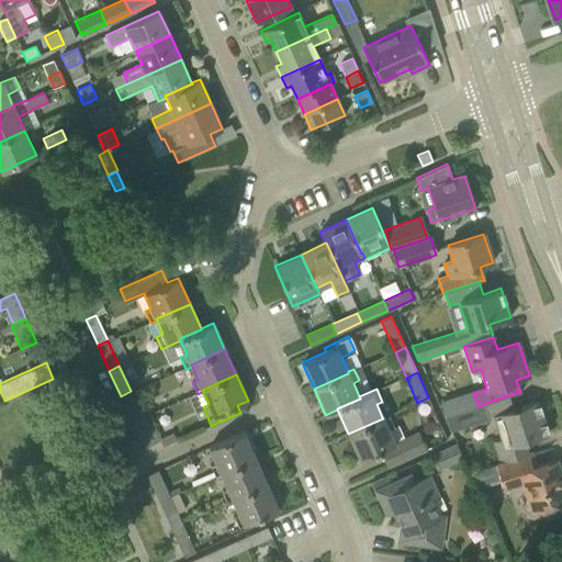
[(121,396),(132,422),(142,417),(131,391),(121,396)]
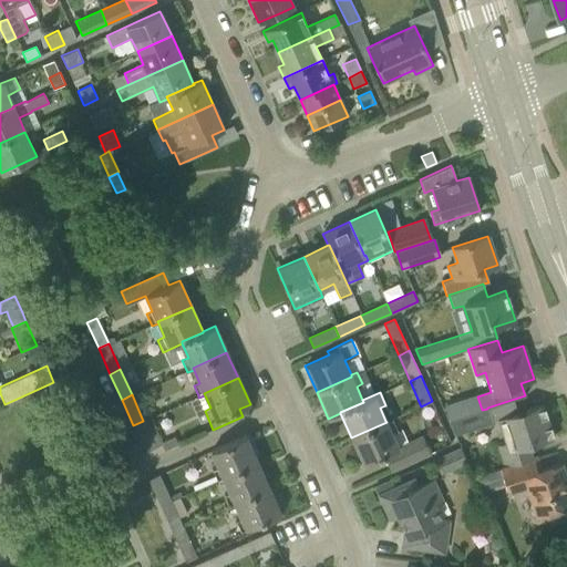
[(498,445),(505,466),(505,467),(531,459),(527,446),(553,439),(542,404),(521,411),(501,418),(508,442),(498,445)]
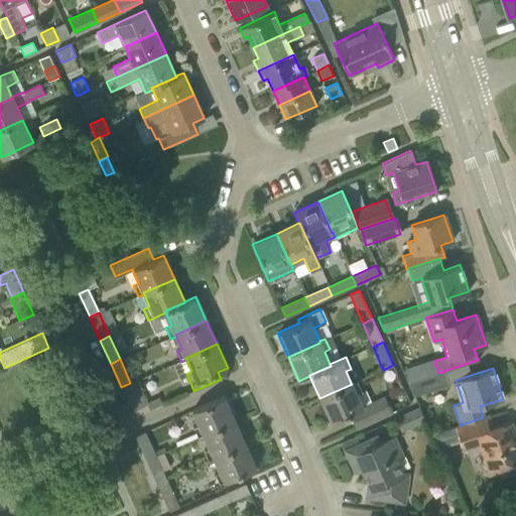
[(438,373),(407,383),(413,396),(447,385),(443,372),(438,373)]
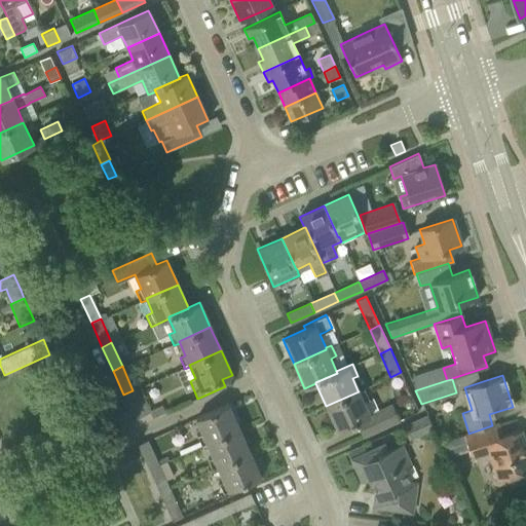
[(359,391),(326,406),(337,430),(357,422),(363,437),(398,421),(390,404),(369,414),(363,401),(368,399),(364,387),(358,390),(359,391)]
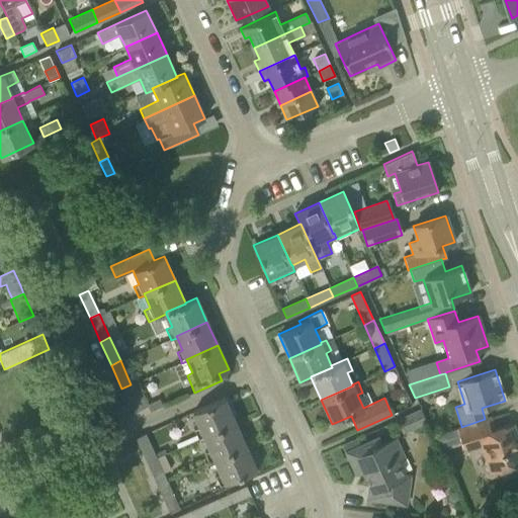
[(131,384),(121,389),(133,413),(147,406),(147,405),(137,382),(132,384),(131,384)]
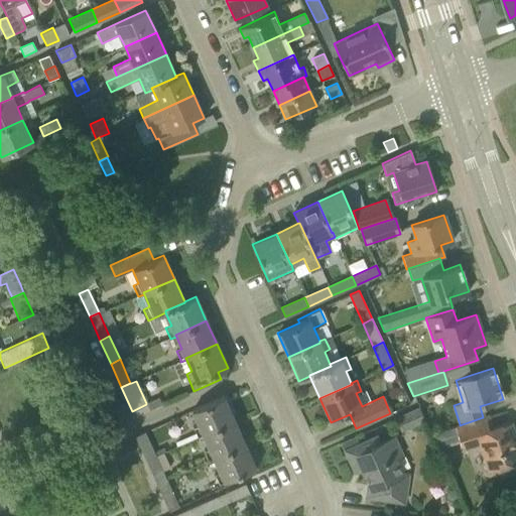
[(198,438),(204,436),(203,434),(234,420),(223,396),(191,410),(198,424),(192,427),(196,433),(197,436),(198,438)]
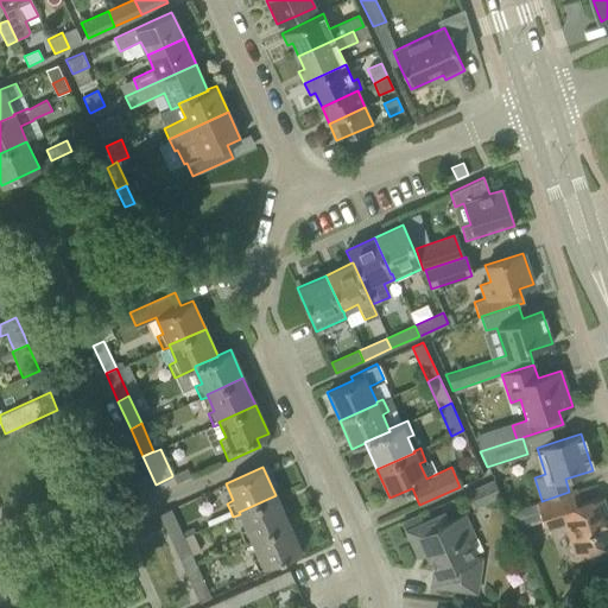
[(187,468),(172,475),(172,476),(177,485),(191,479),(187,468)]
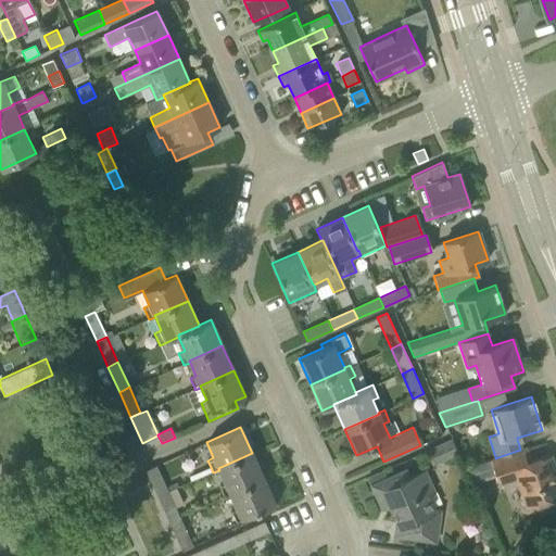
[(427,449),(433,465),(457,454),(451,439),(427,449)]
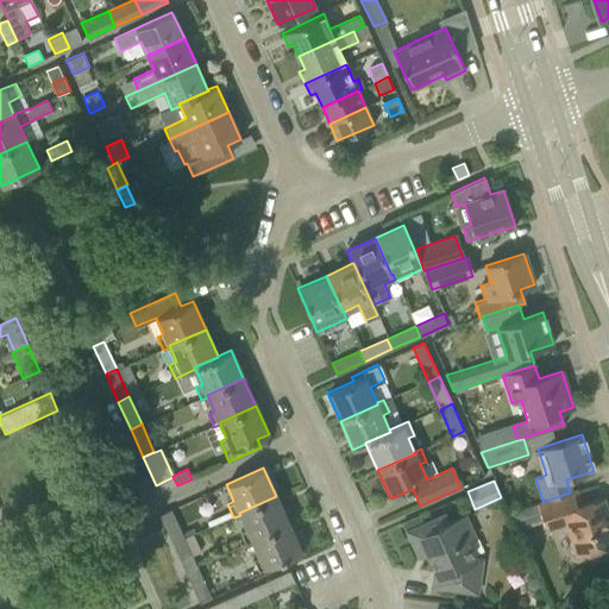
[(542,502),(542,501),(537,503),(544,525),(563,518),(576,557),(608,545),(608,519),(602,498),(579,506),(575,491),(570,493),(542,502)]
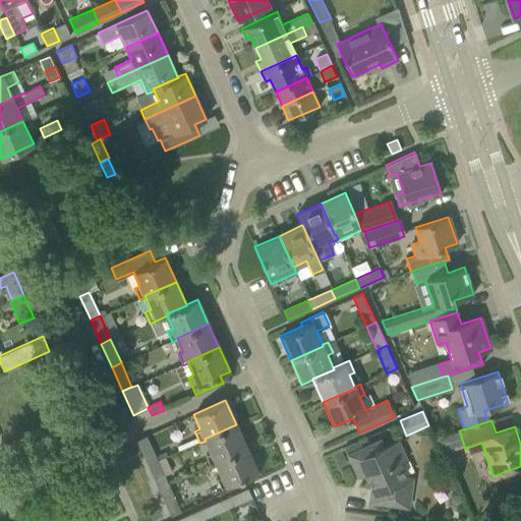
[(211,466),(216,464),(215,462),(246,448),(236,424),(205,439),(206,441),(211,452),(205,455),(210,465),(211,466)]
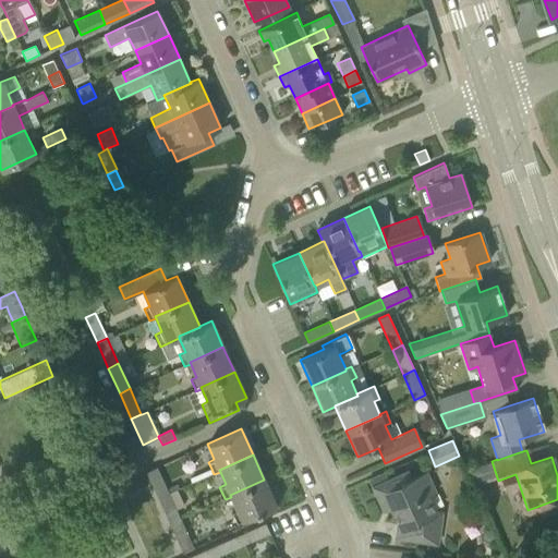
[(146,472),(158,498),(168,493),(156,468),(146,472)]
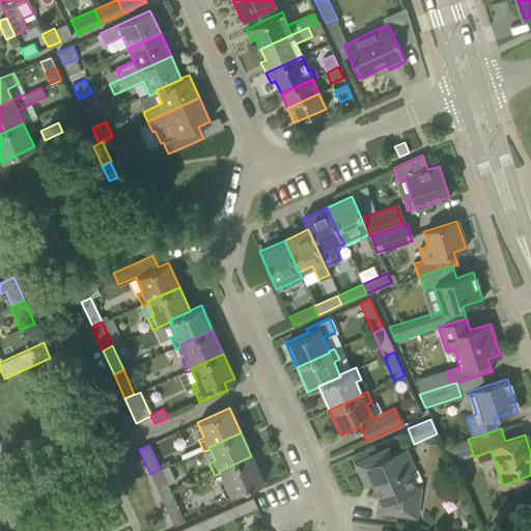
[(201,446),(180,455),(182,459),(202,449),(201,446)]
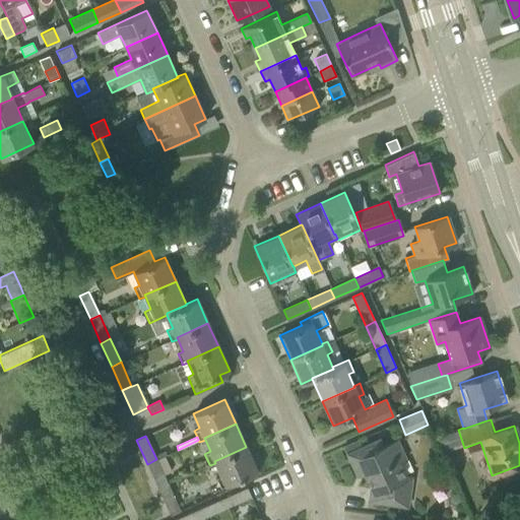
[(367,501),(387,504),(407,507),(411,476),(403,475),(398,463),(405,459),(397,440),(383,446),(379,439),(346,454),(354,473),(364,469),(370,483),(367,501)]
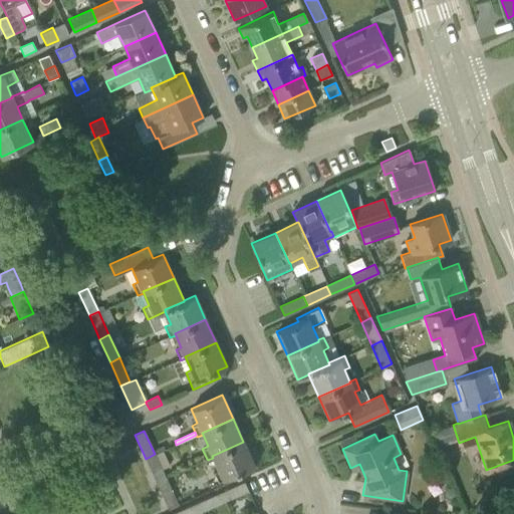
[(212,456),(213,458),(218,470),(213,472),(218,482),(254,466),(243,442),(212,456)]
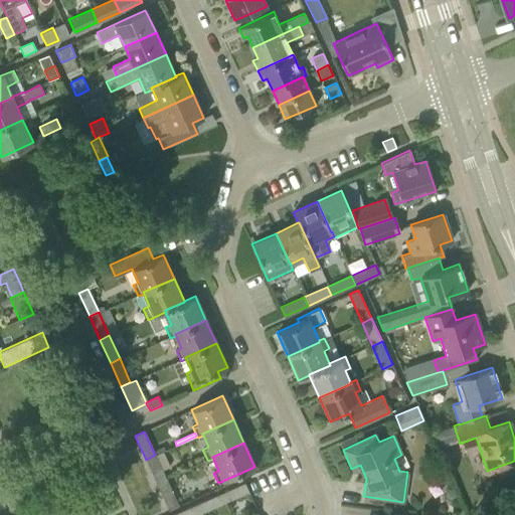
[(146,460),(156,483),(165,478),(155,455),(146,460)]
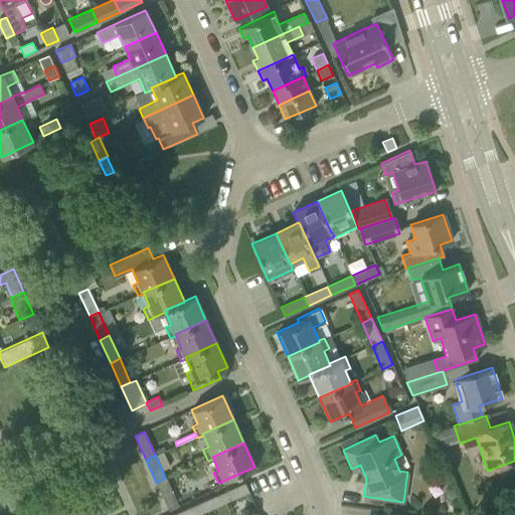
[(165,478),(156,483),(169,511),(178,506),(165,478)]
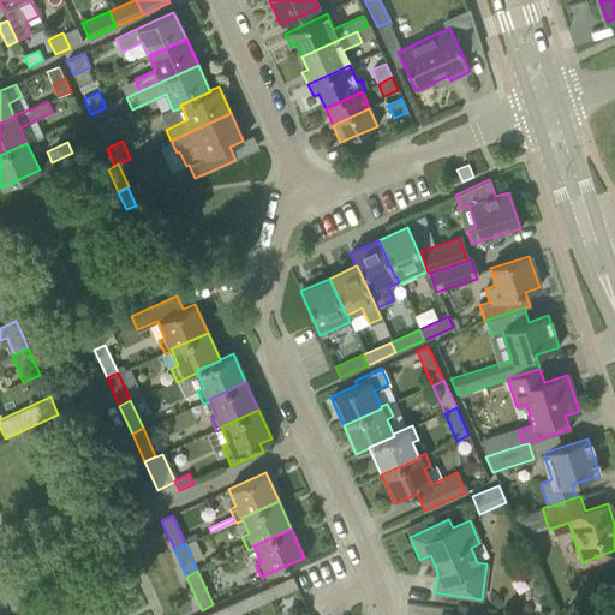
[(292,577),(263,589),(268,601),(297,587),(292,577)]
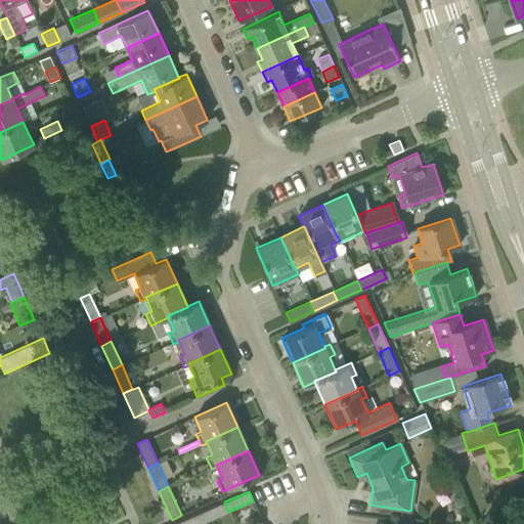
[(224,501),(201,513),(205,522),(228,512),(224,501)]
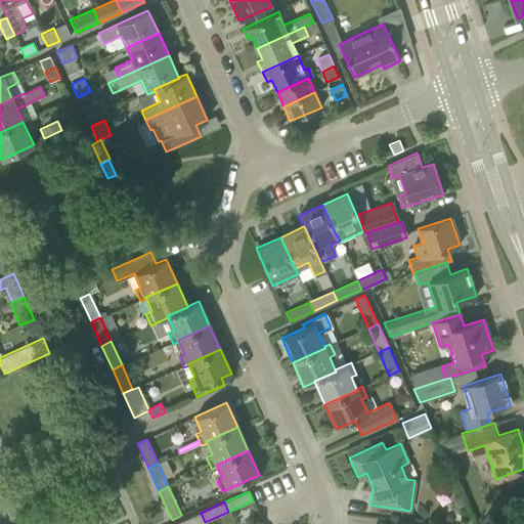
[(201,513),(177,523),(201,523),(205,522),(201,513)]
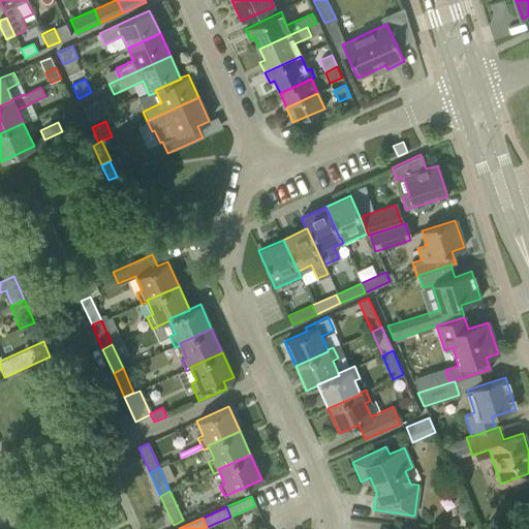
All buildings are outlined.
